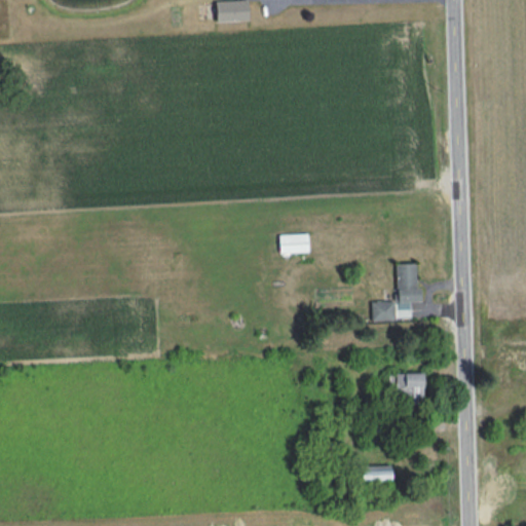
[(231,0),(215,1),(216,22),(248,21),(247,0),(231,0)]
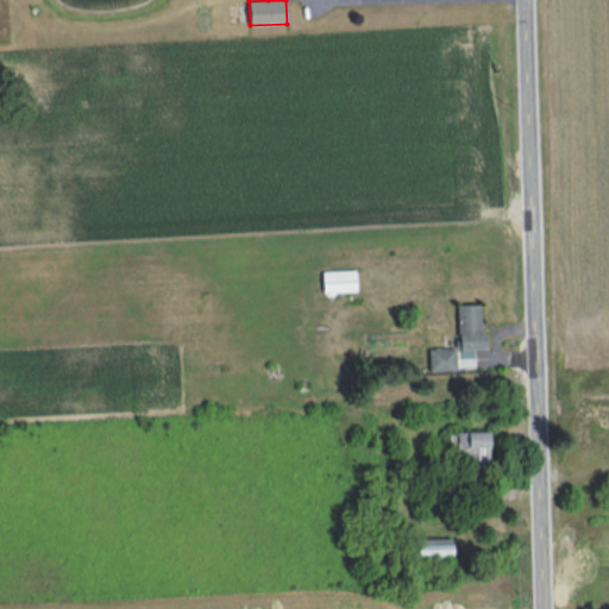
[(322,271),(322,292),(357,292),(356,270),(322,271)]
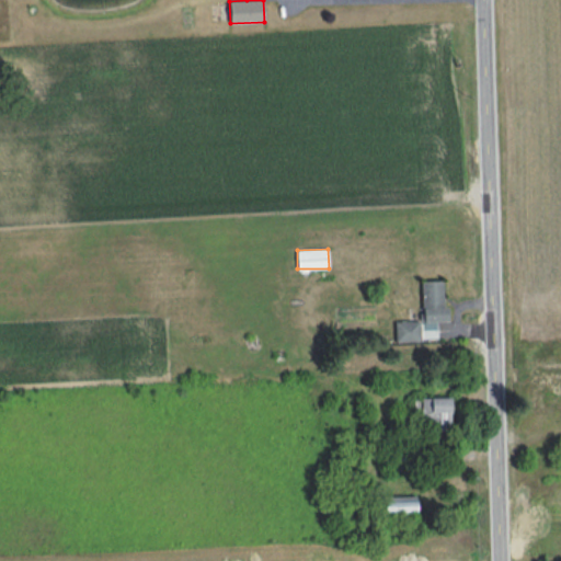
[(443,281),(421,281),(422,320),(395,320),(395,341),(436,341),(435,321),(447,321),(447,307),(443,307),(443,281)]
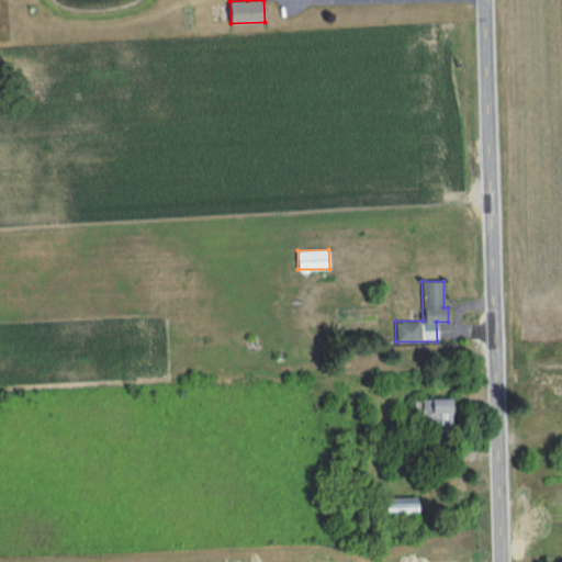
[(450,397),(422,398),(422,426),(451,426),(450,397)]
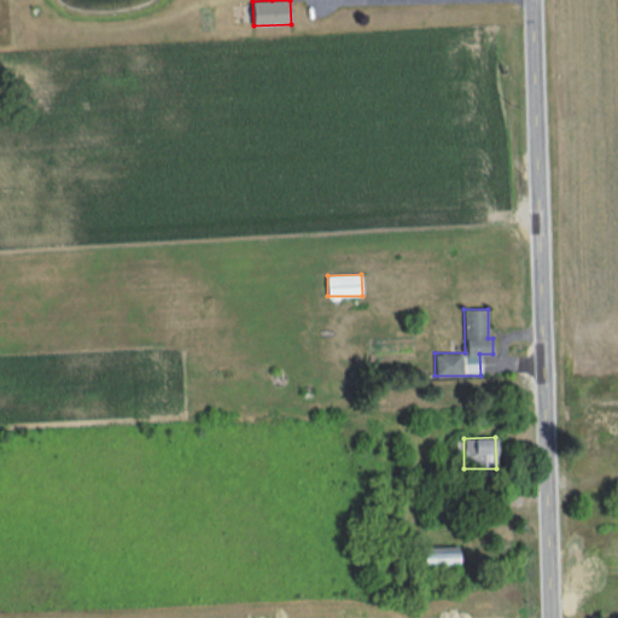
[(458,563),(458,546),(423,547),(424,564),(458,563)]
